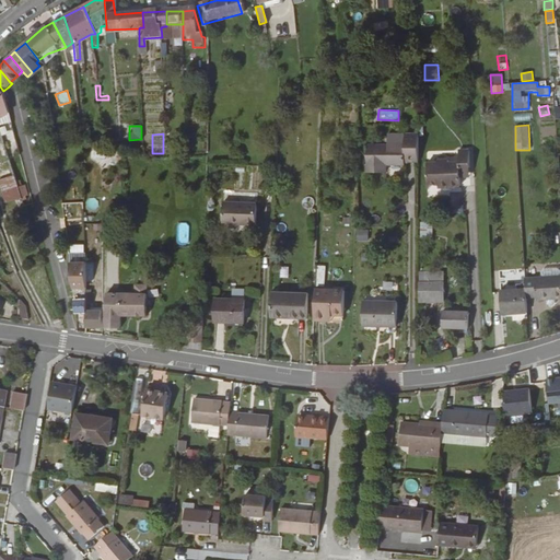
[(364,152),(364,178),(384,177),(384,170),(400,170),(400,165),(415,165),(415,139),(400,139),(400,151),(364,152)]
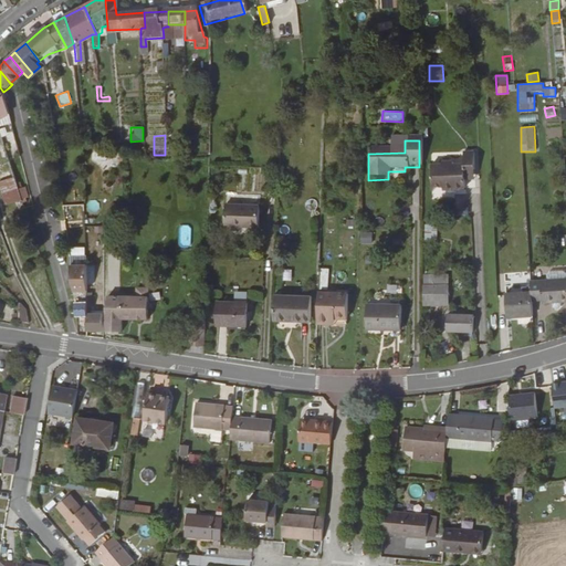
[(448,165),(449,192),(460,192),(460,184),(460,174),(471,174),(471,157),(460,157),(460,164),(459,165),(459,169),(449,168),(449,165),(448,165)]
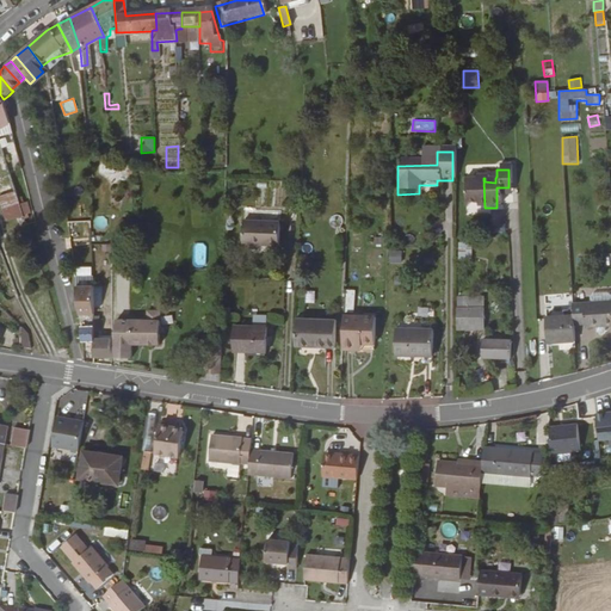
[(462,183),(462,205),(473,205),(473,210),(485,209),(485,208),(483,178),(471,179),(471,181),(462,183)]
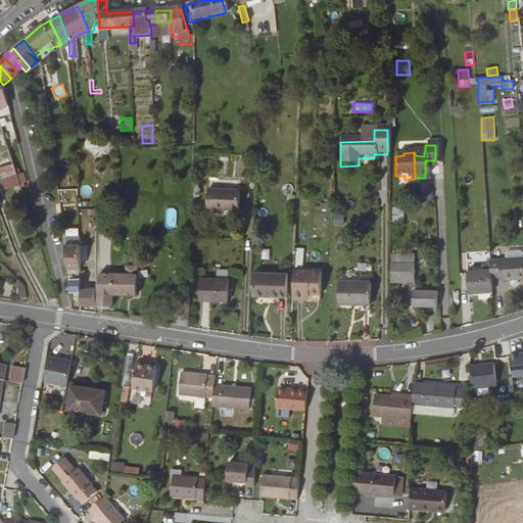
[(425,160),(425,170),(435,169),(435,160),(425,160)]
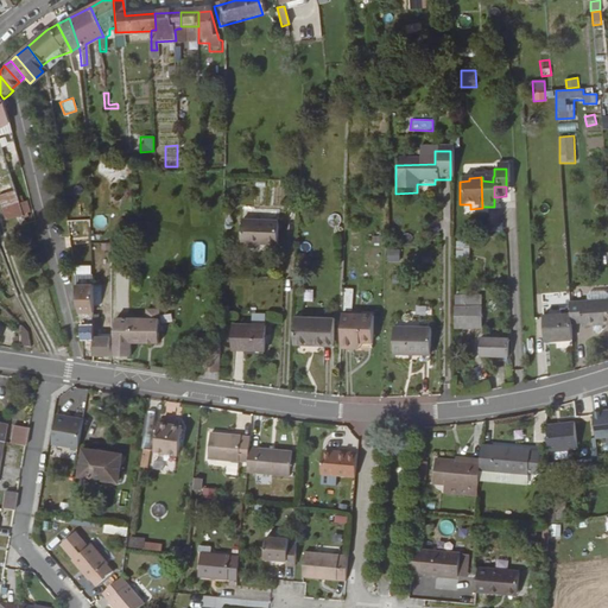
[(27,201),(18,203),(16,191),(0,194),(0,197),(7,227),(32,221),(27,201)]
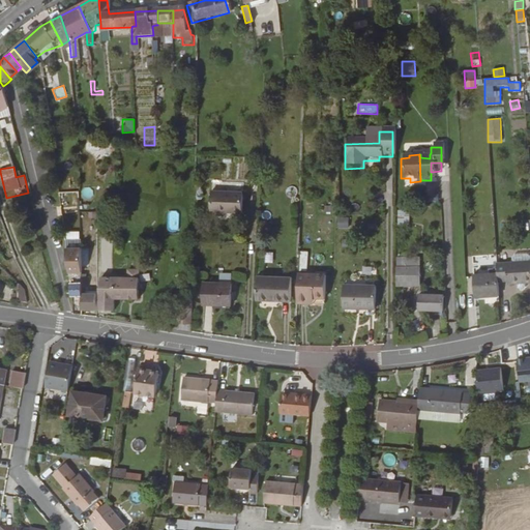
[(83,198),(92,196),(91,187),(82,188),(83,198)]
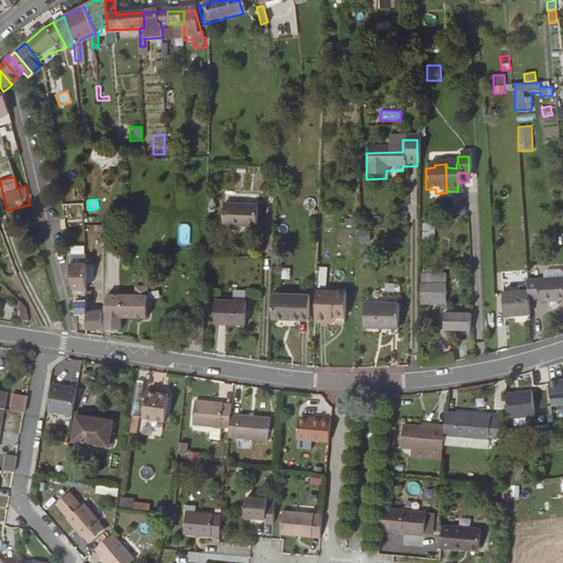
[(225,202),(224,225),(257,227),(258,205),(225,202)]
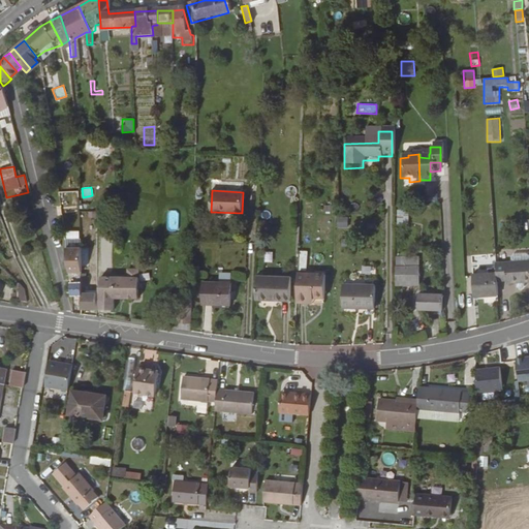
[(347,228),(347,217),(337,217),(337,228),(347,228)]
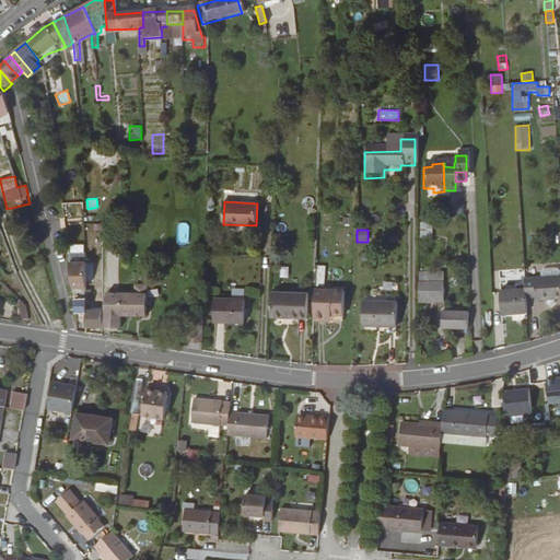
[(37,254),(41,264),(44,263),(46,261),(43,253),(41,253),(37,254)]
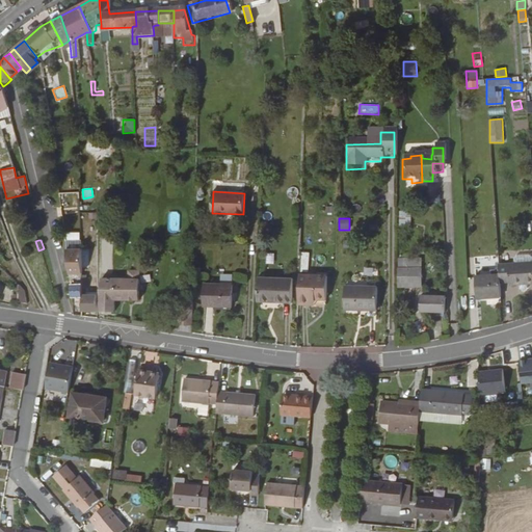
[(308,272),(309,253),(301,251),(300,272),(308,272)]
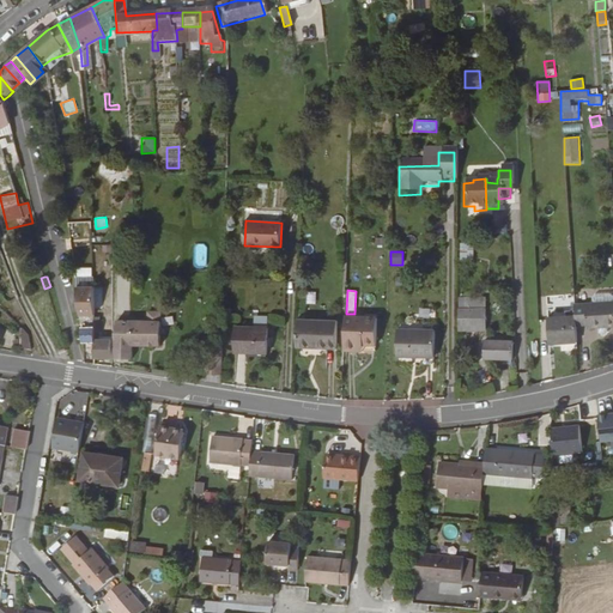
[(589,298),(589,304),(611,303),(611,296),(607,292),(592,293),(589,298)]
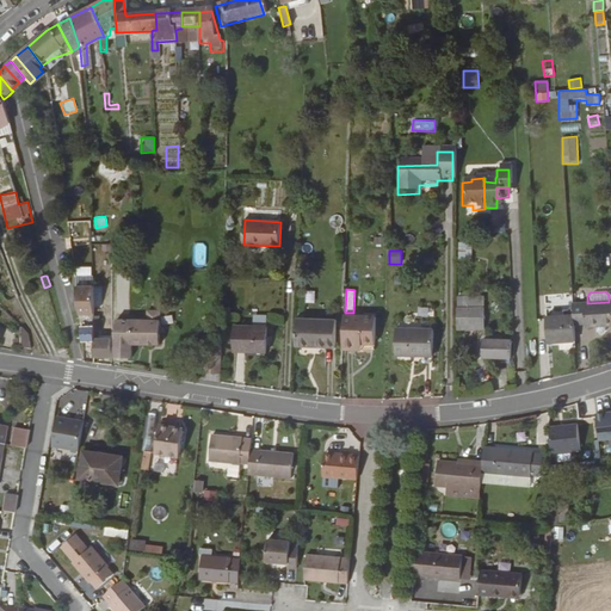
[(456,298),(456,331),(483,329),(482,297),(456,298)]
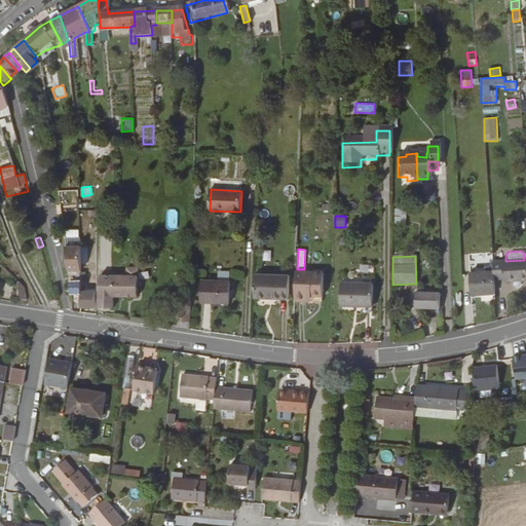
[(493,262),(494,271),(495,278),(503,277),(504,283),(510,283),(521,282),(525,280),(525,267),(525,260),(524,260),(505,261),(493,262)]
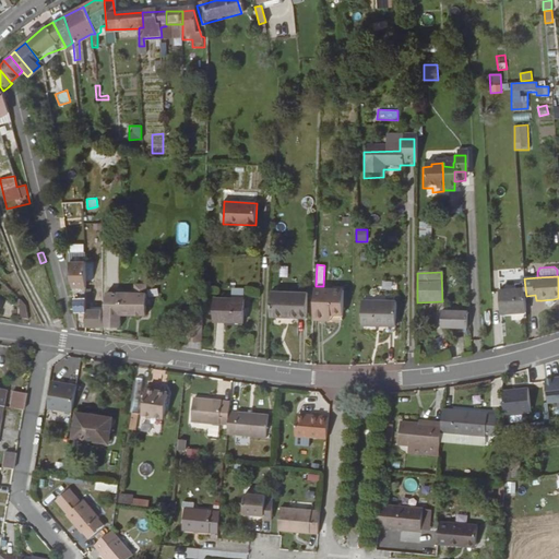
[(119,293),(119,316),(141,314),(140,288),(134,288),(134,293),(119,293)]
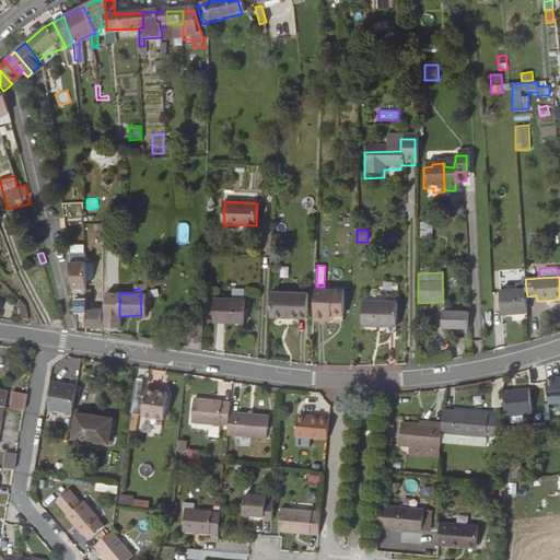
[(140,289),(141,315),(150,315),(149,289),(140,289)]
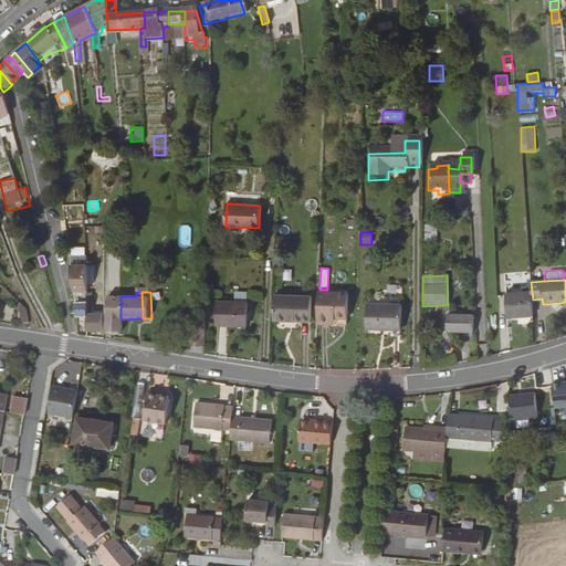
[(73,302),(75,316),(86,316),(86,293),(79,293),(79,301),(73,302)]
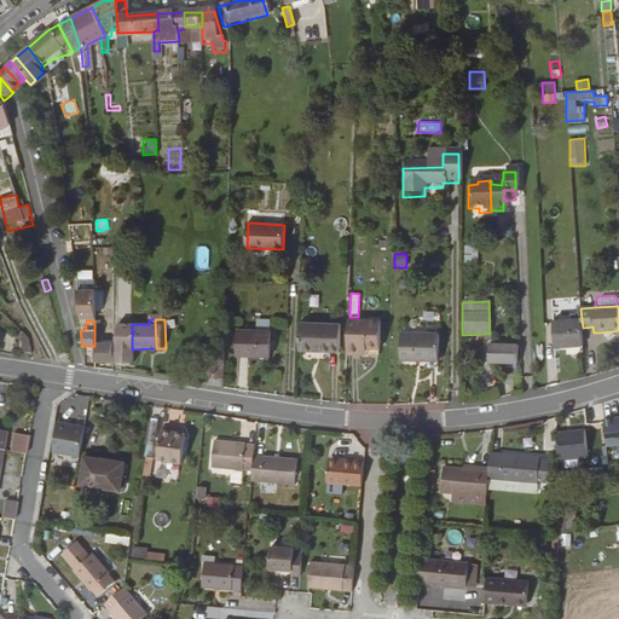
[(554,322),(555,347),(580,346),(578,320),(554,322)]
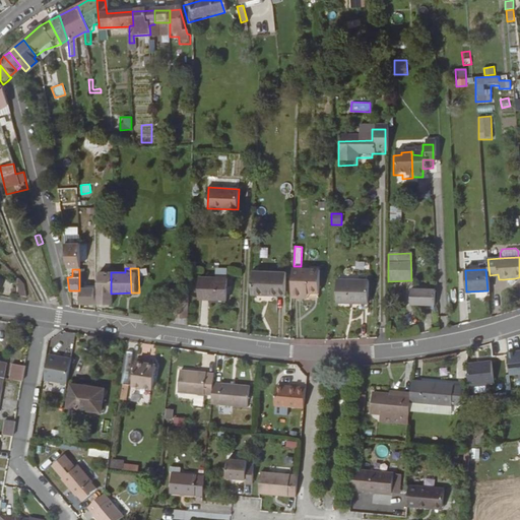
[(252,271),(251,295),(284,297),(285,272),(252,271)]
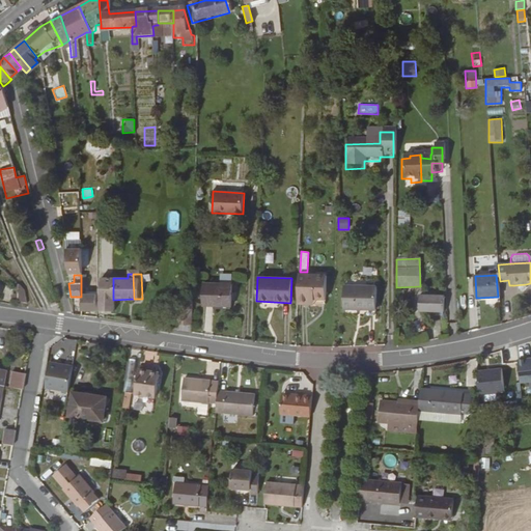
[(101,278),(102,312),(113,313),(113,300),(113,278),(101,278)]
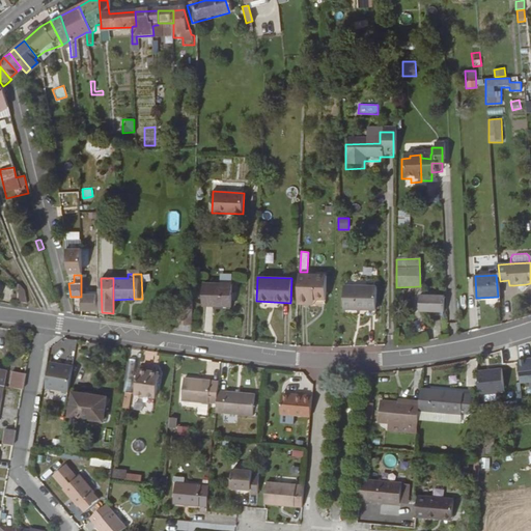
[(300,278),(299,308),(310,308),(310,302),(313,302),(314,279),(300,278)]
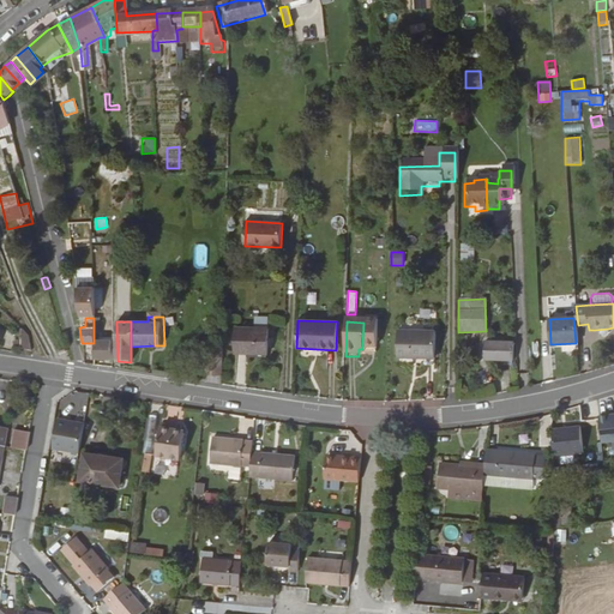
[(363,323),(362,349),(365,349),(378,350),(379,323),(363,323)]
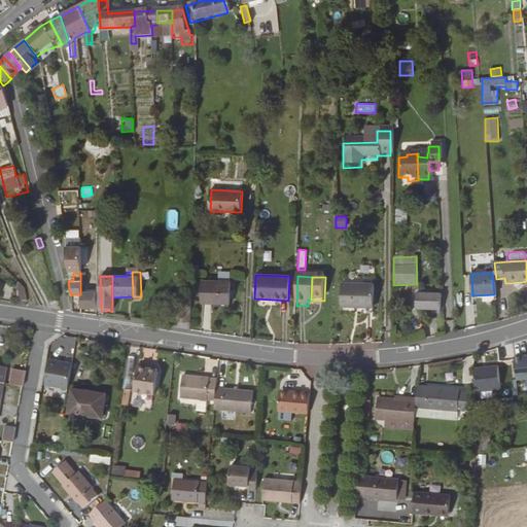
[(201,283),(201,306),(227,307),(229,283),(201,283)]
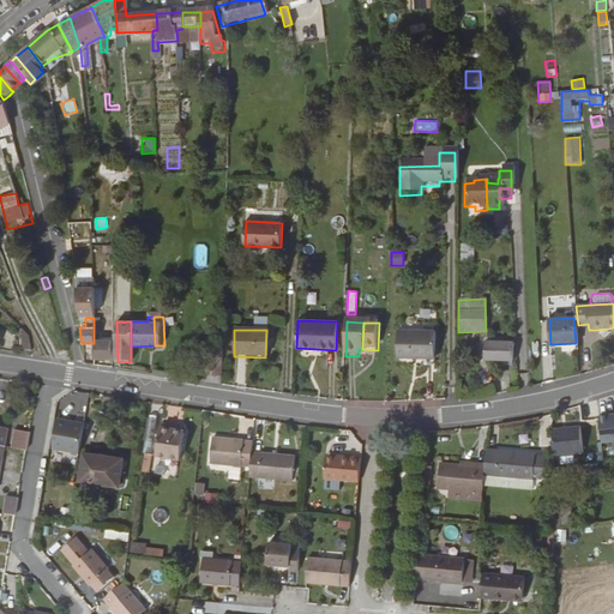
[(399,333),(399,360),(423,360),(423,366),(433,366),(434,335),(399,333)]
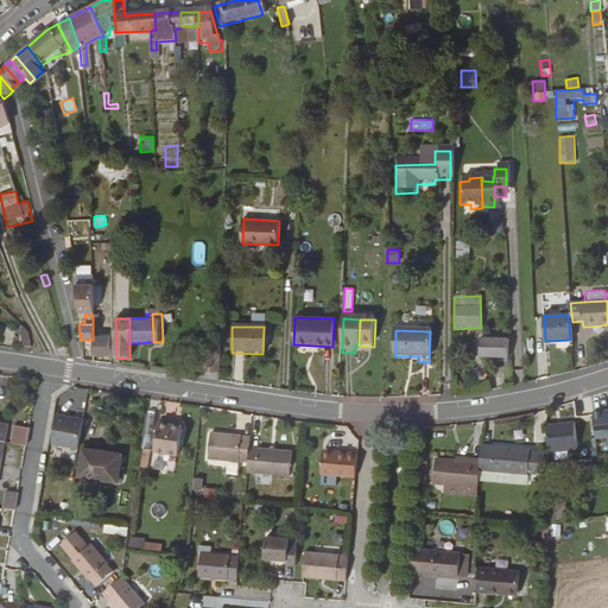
[(486,340),(487,356),(505,355),(505,339),(486,340)]
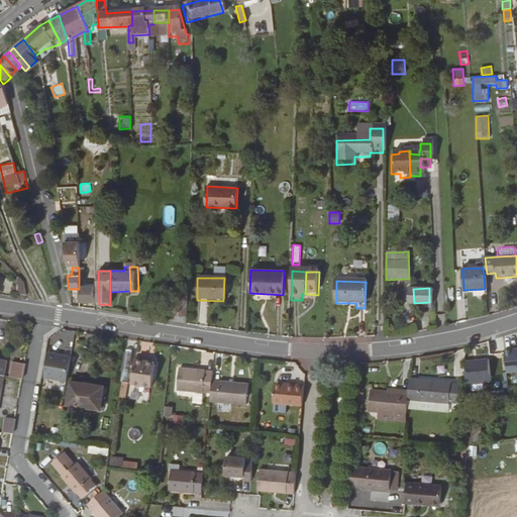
[(96,303),(96,290),(79,289),(79,302),(96,303)]
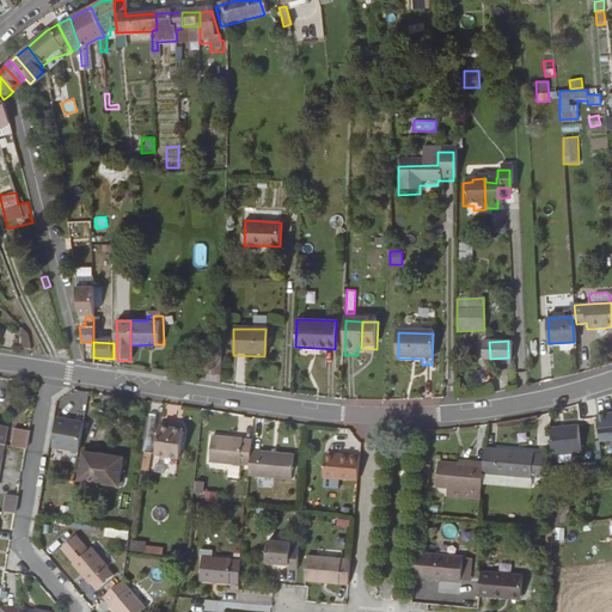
[(203,344),(202,373),(220,373),(220,346),(203,344)]
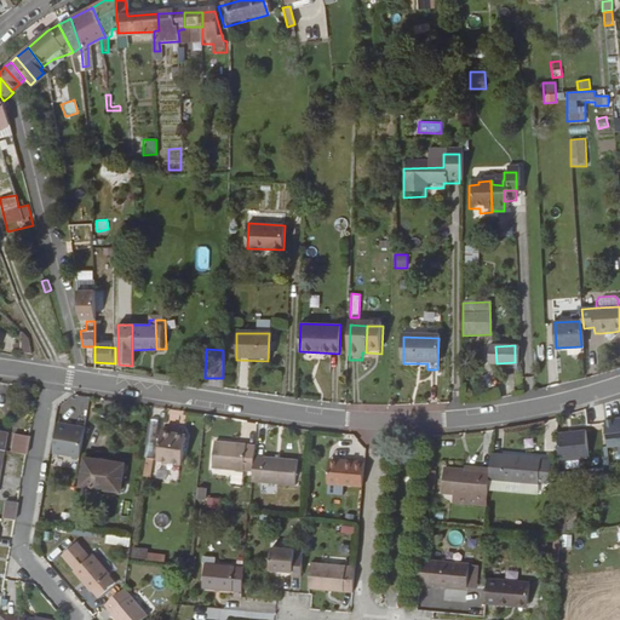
[(50,453),(78,459),(84,428),(57,422),(50,453)]
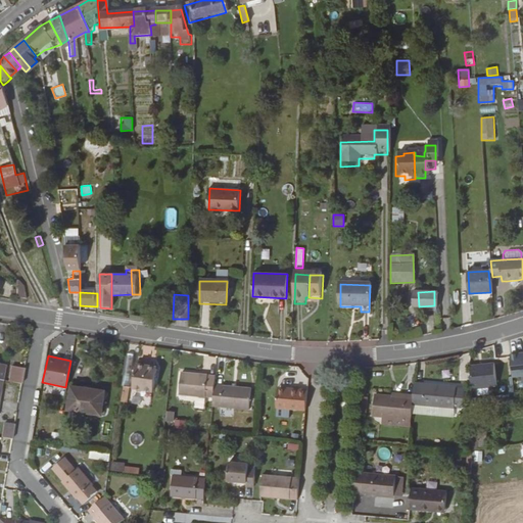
[(8,364),(6,378),(18,380),(21,365),(8,364)]
